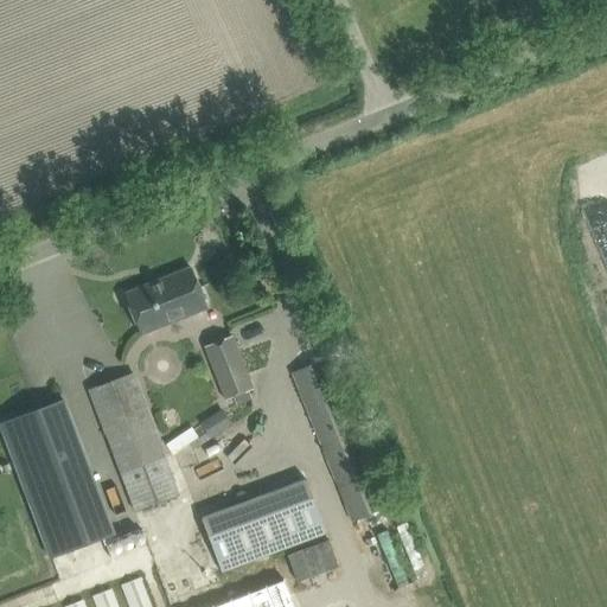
[(208,308),(192,268),(126,294),(141,334),(208,308)]
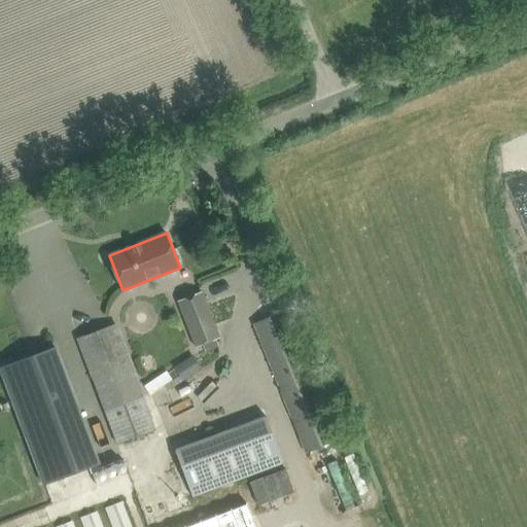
[(177,301),(196,347),(221,337),(202,290),(177,301)]
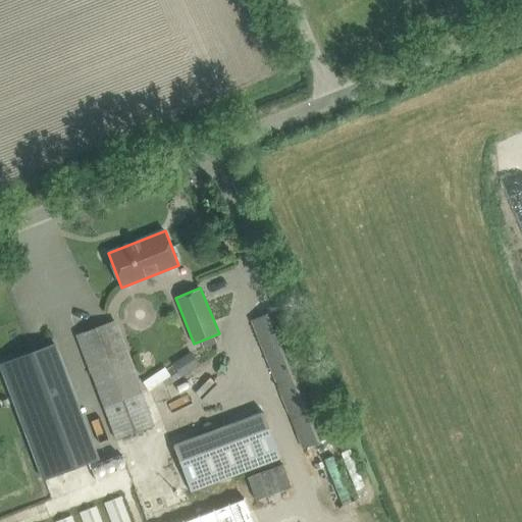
[(282,308),(252,321),(303,448),(333,435),(282,308)]
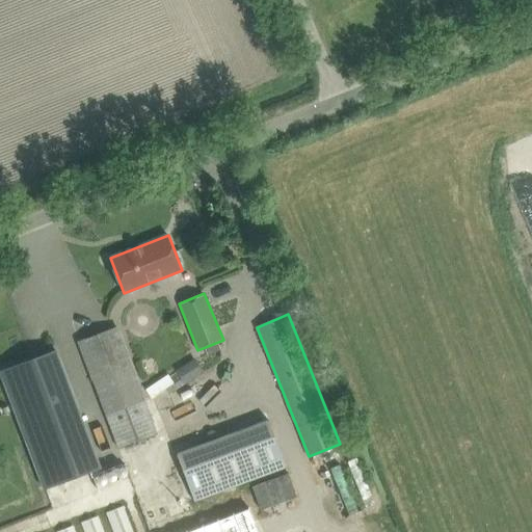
[(79,342),(106,414),(117,448),(157,433),(143,400),(116,327),(79,342)]
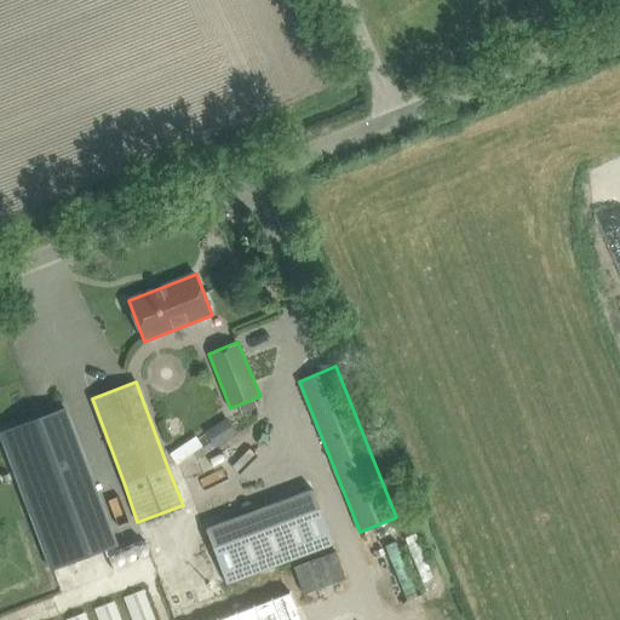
[(22,440),(6,446),(51,569),(116,545),(65,408),(17,426),(22,440)]
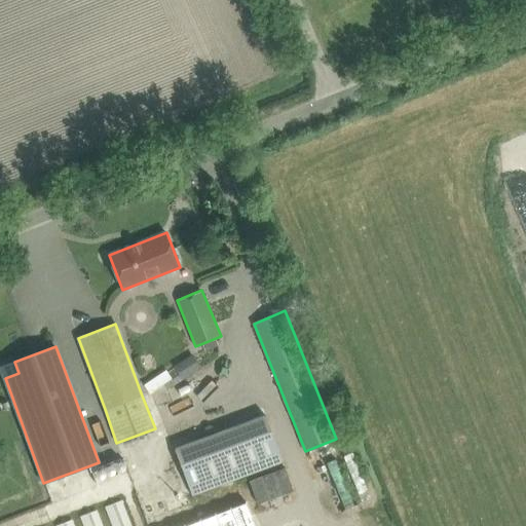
[(164,384),(167,389),(202,369),(192,353),(174,365),(175,367),(160,376),(160,375),(145,385),(150,393),(164,384)]
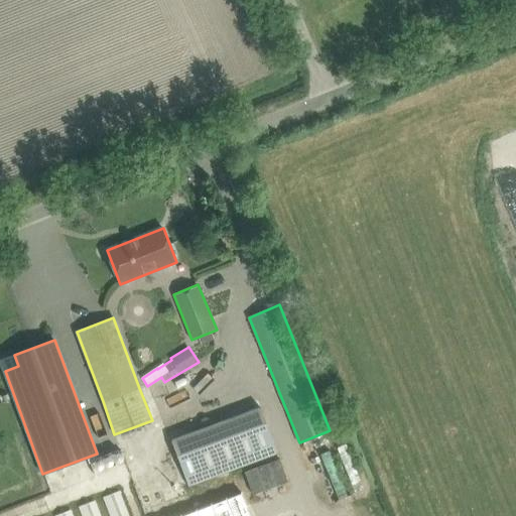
[(154,398),(146,401),(151,412),(159,409),(154,398)]
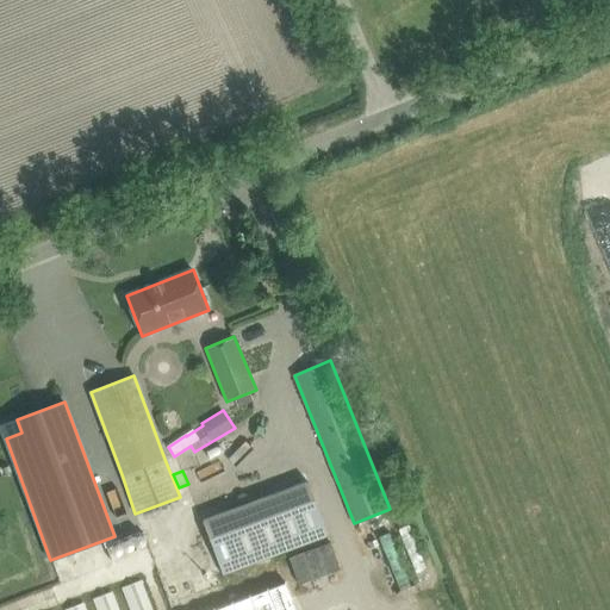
[(203,520),(224,574),(329,535),(307,479),(203,520)]
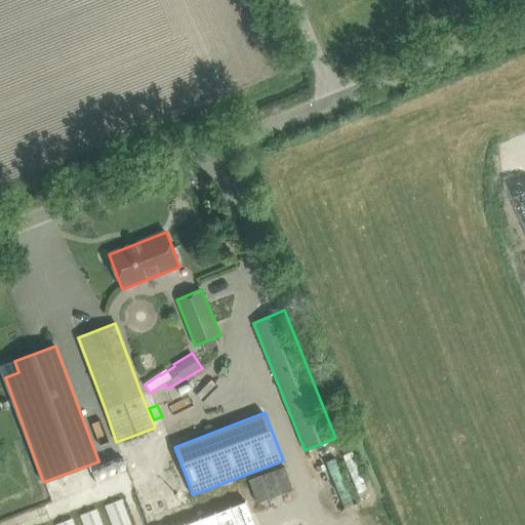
[(283,465),(247,478),(256,502),(292,488),(283,465)]
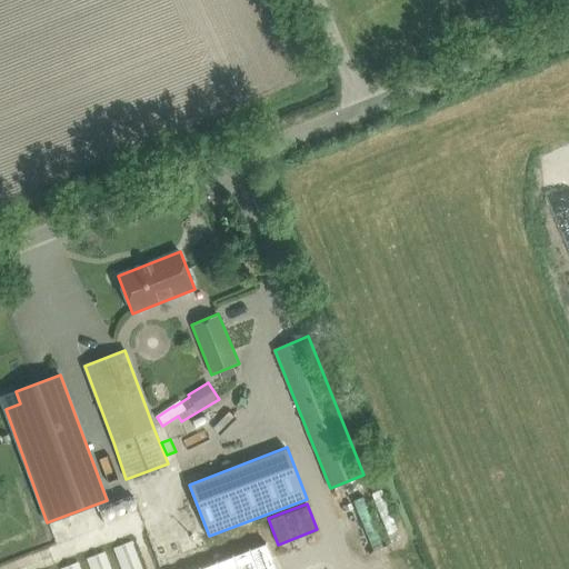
[(200,568),(276,568),(267,543),(200,568)]
